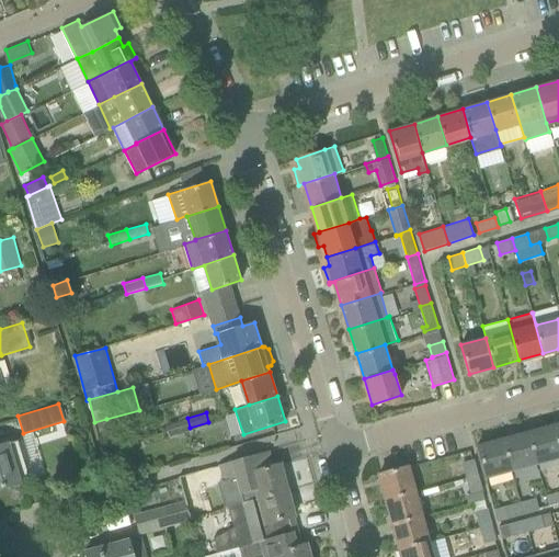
[(172,433),(190,428),(187,418),(169,424),(172,433)]
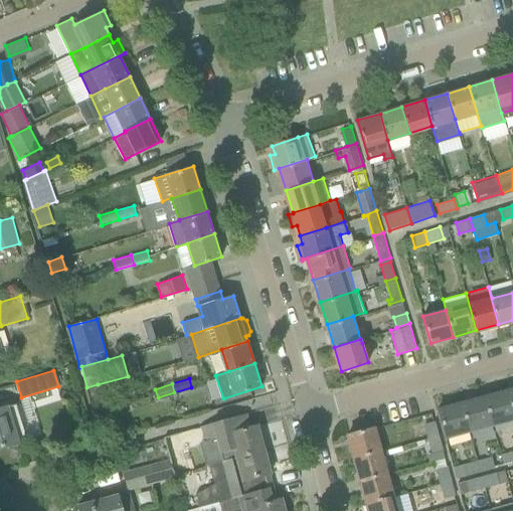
[(493,424),(512,418),(512,401),(509,388),(486,395),(493,424)]
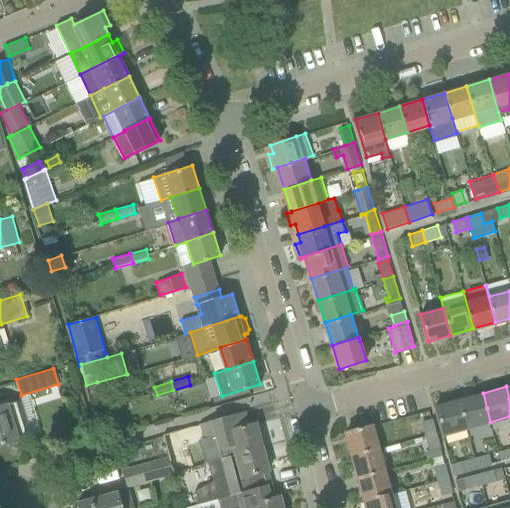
[(467,428),(490,422),(483,393),(459,399),(467,428)]
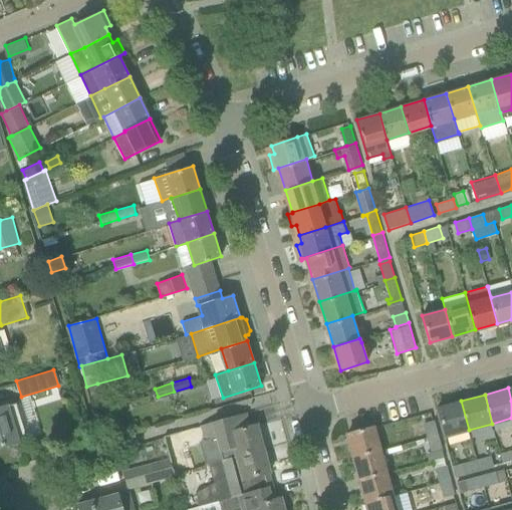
[(445,436),(469,430),(461,401),(438,408),(445,436)]
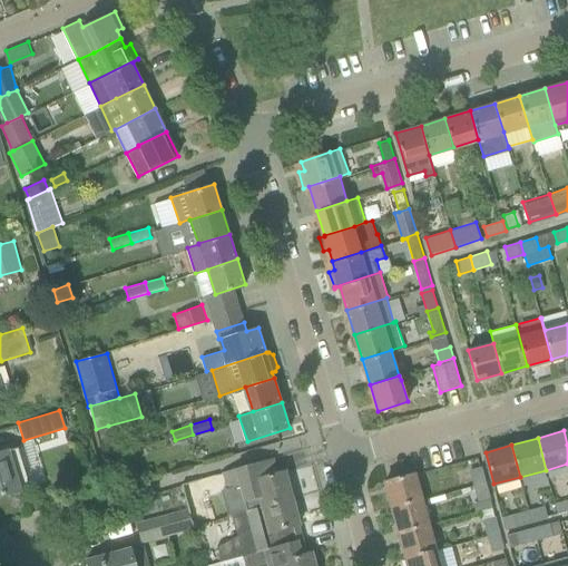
[(0,494),(30,485),(19,446),(0,451),(0,494)]
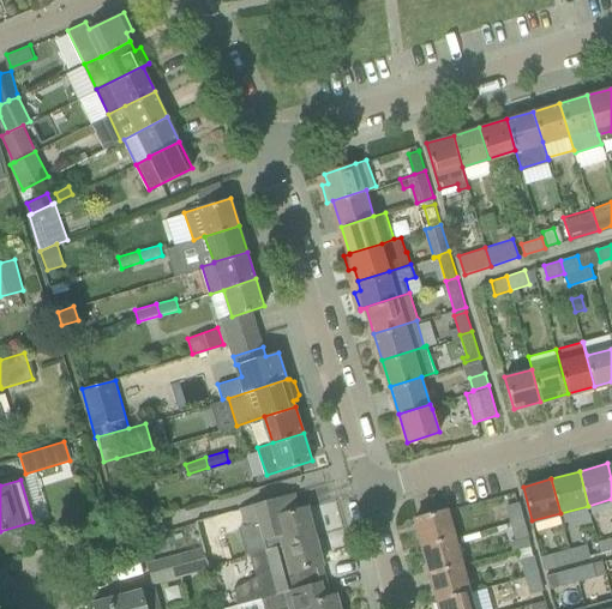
[(295,492),(241,506),(241,507),(246,523),(259,519),(267,548),(316,535),(309,506),(300,508),(295,492)]
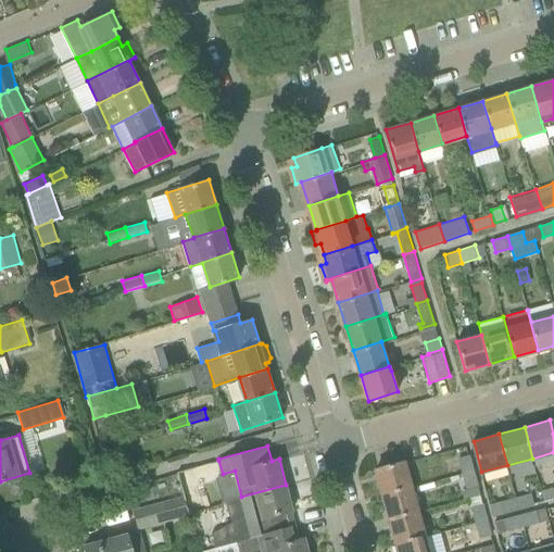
[(463,472),(474,468),(469,454),(458,458),(463,472)]
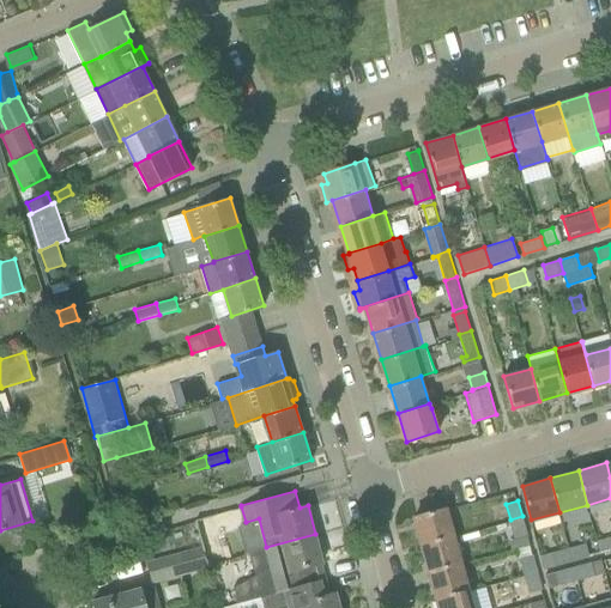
[(454,535),(447,510),(447,508),(415,516),(422,543),(454,535)]
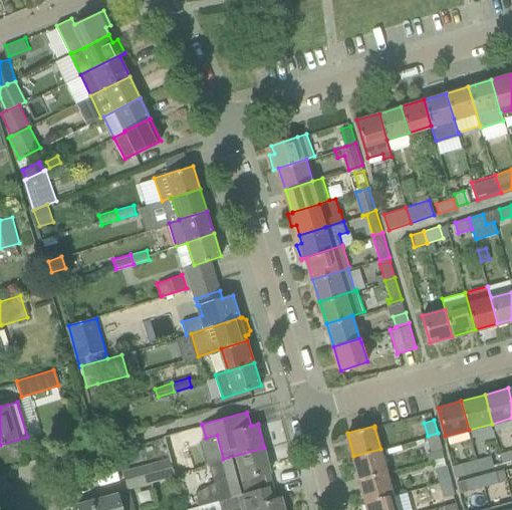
[(180,452),(175,434),(175,433),(164,436),(169,455),(180,452)]
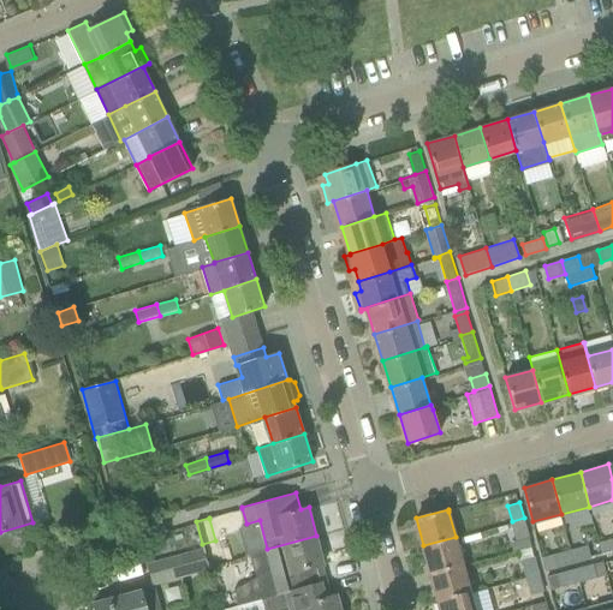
[(517,539),(529,536),(524,518),(512,521),(517,539)]
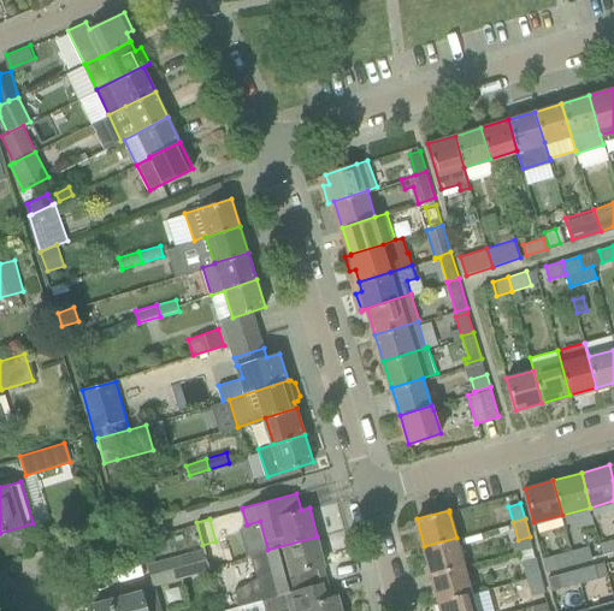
[(259,575),(236,587),(241,604),(264,597),(319,582),(314,567),(324,564),(317,537),(267,550),(265,551),(271,571),(259,575)]
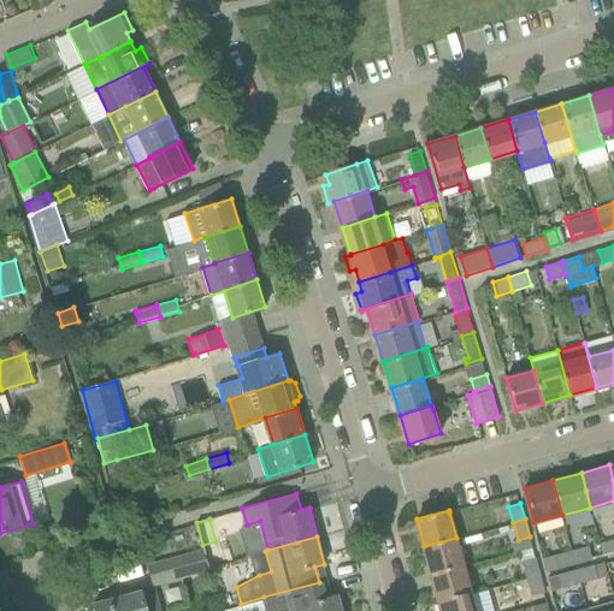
[(431,574),(464,564),(456,538),(424,546),(431,574)]
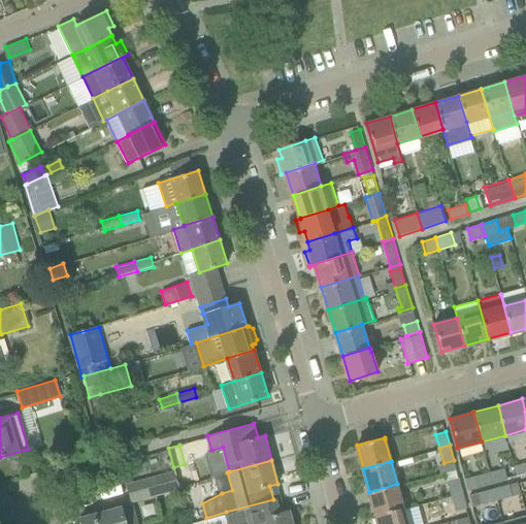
[(493,483),(508,479),(505,466),(490,470),(493,483)]
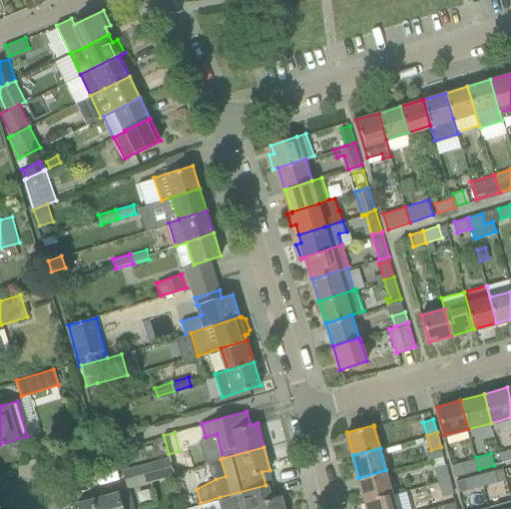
[(96,456),(84,459),(89,475),(100,471),(96,456)]
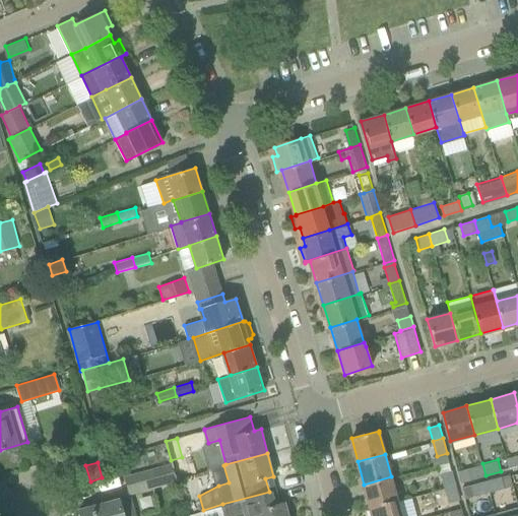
[(130,492),(177,478),(173,463),(125,476),(130,492)]
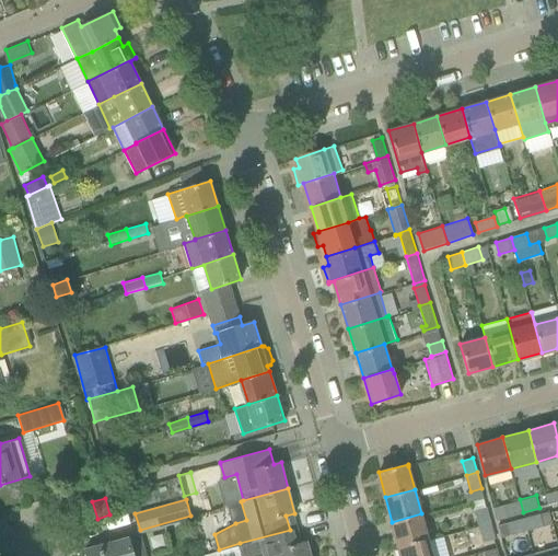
[(508,517),(523,512),(520,499),(504,504),(508,517)]
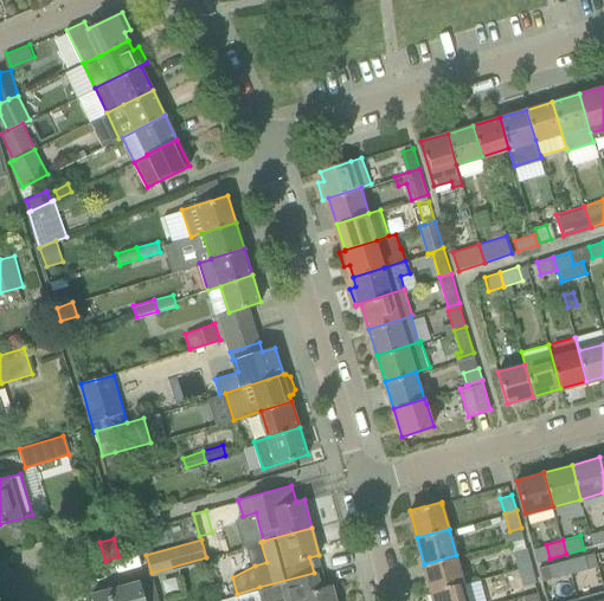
[(525,547),(513,550),(518,567),(532,563),(527,545),(525,547)]
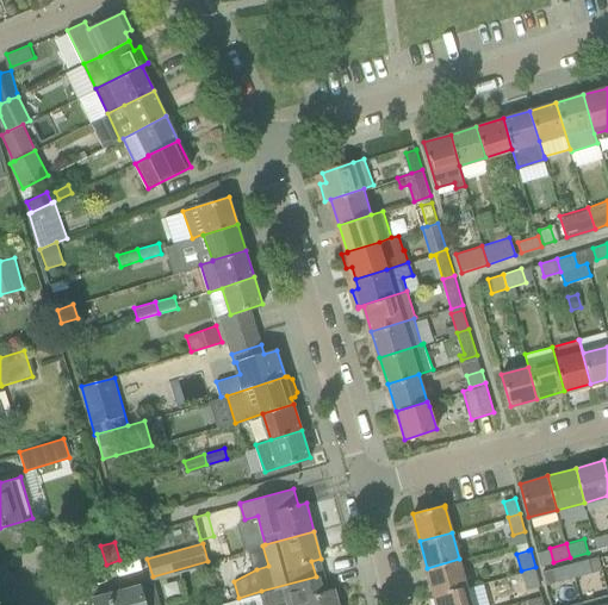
[(588,557),(571,562),(576,577),(593,573),(588,557)]
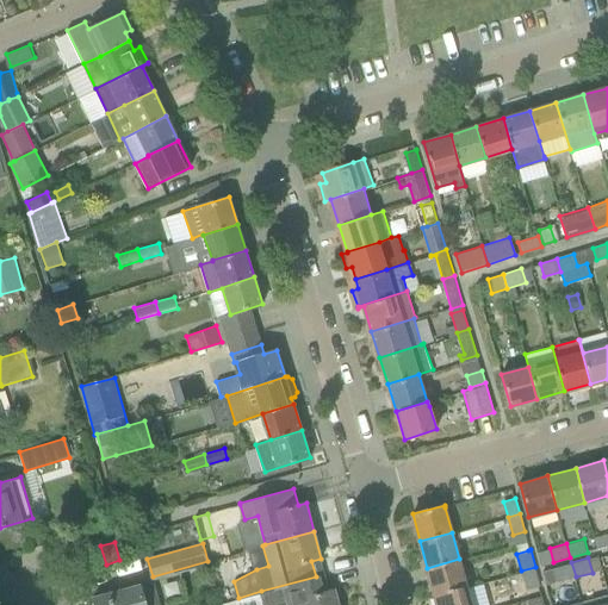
[(434,594),(466,586),(459,559),(427,568),(434,594)]
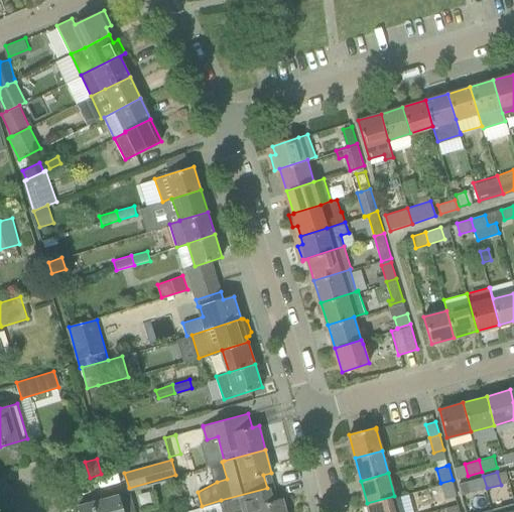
[(472,492),(487,488),(483,476),(469,480),(472,492)]
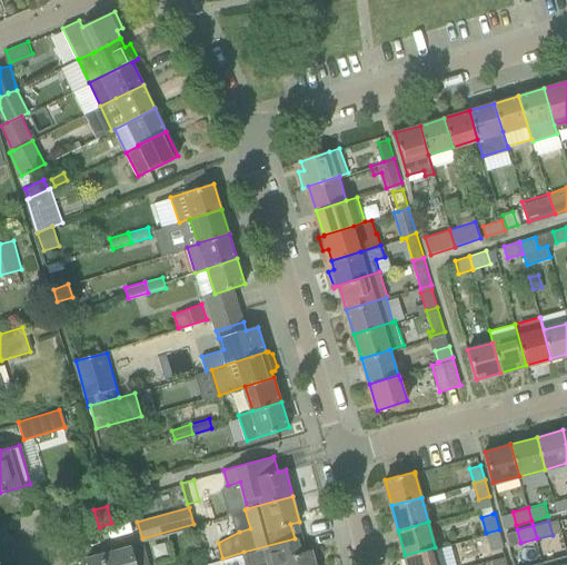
[(499,529),(486,533),(491,551),(504,547),(499,529)]
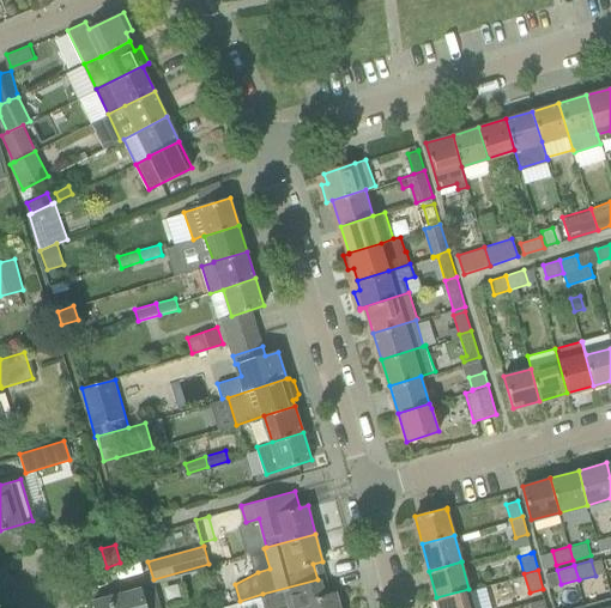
[(340,607),(337,593),(322,596),(318,579),(262,594),(265,607),(276,607),(288,605),(289,607),(340,607)]
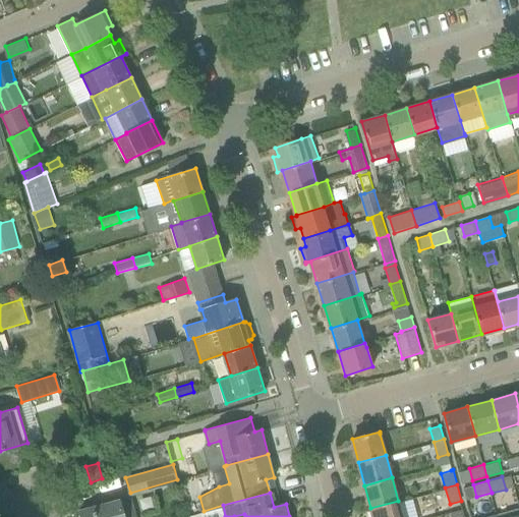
[(137,516),(132,497),(80,511),(81,516),(137,516)]
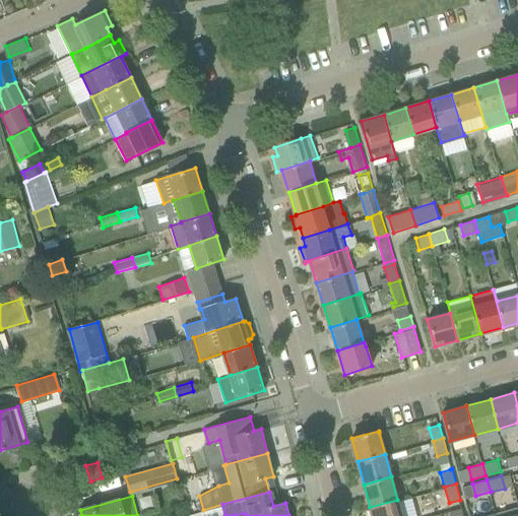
[(397,500),(370,507),(372,515),(412,515),(407,497),(397,500)]
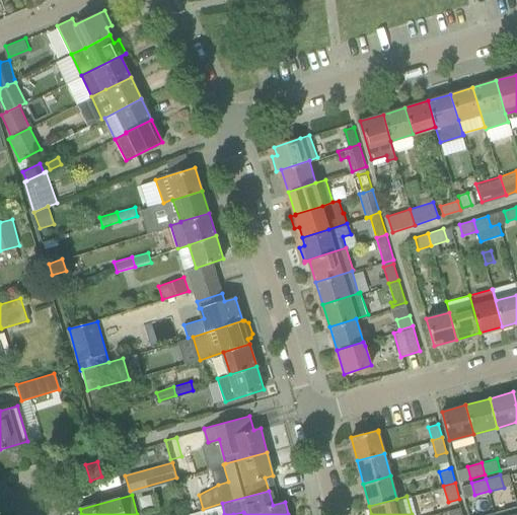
[(452,514),(463,514),(461,506),(451,509),(452,514)]
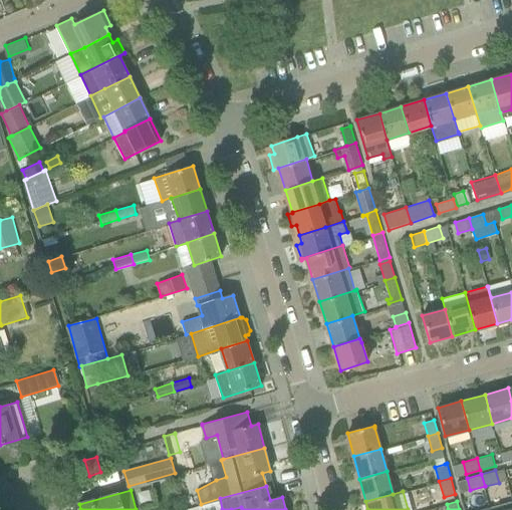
[(490,509),(511,509),(511,501),(490,507),(490,509)]
